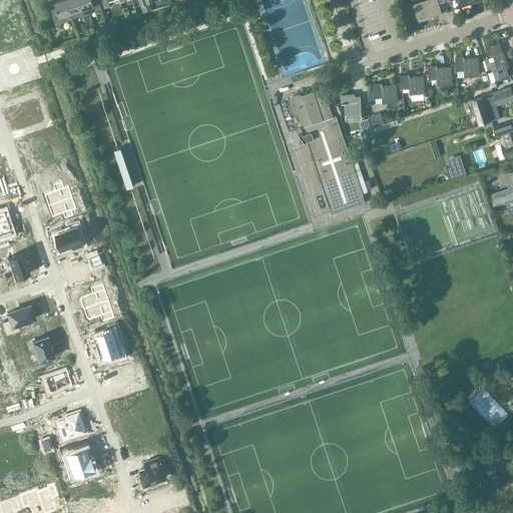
[(73,19),(66,0),(61,0),(54,2),(56,9),(51,10),(56,25),(73,19)]
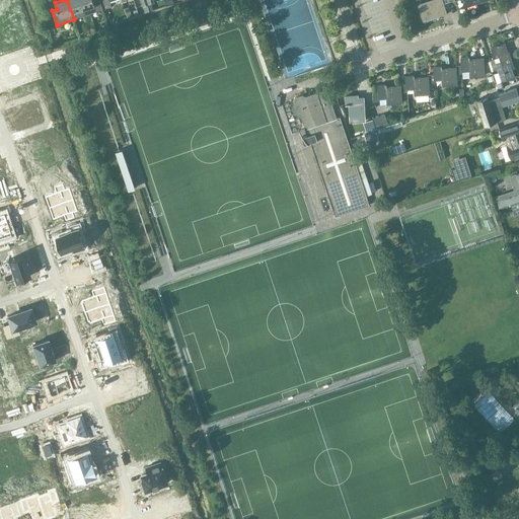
[(85,15),(80,0),(67,0),(74,19),(85,15)]
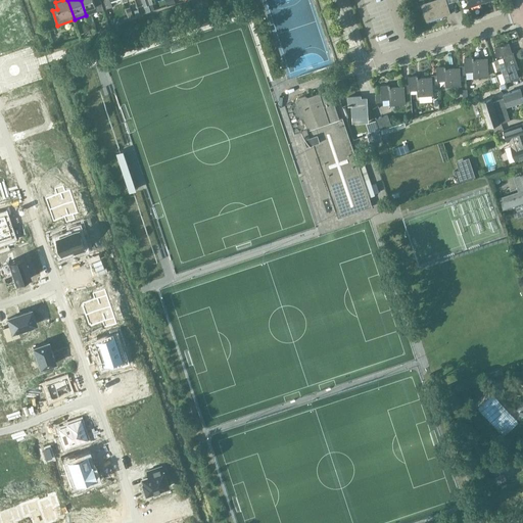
[(81,0),(86,15),(104,9),(100,0),(81,0)]
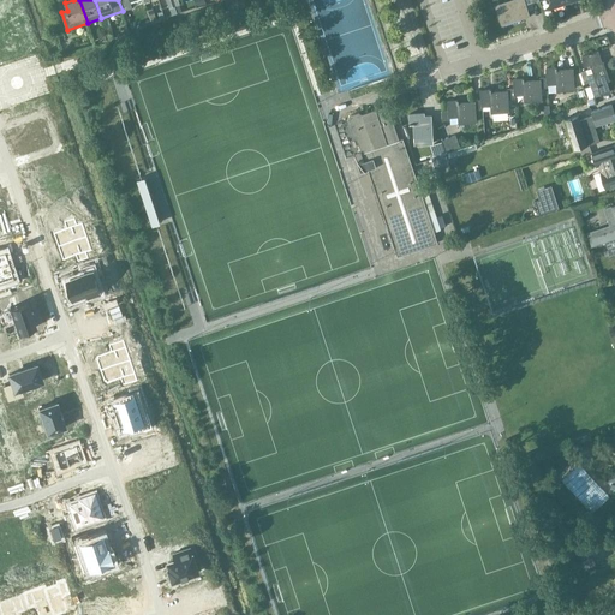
[(121,0),(126,10),(132,7),(130,0),(121,0)]
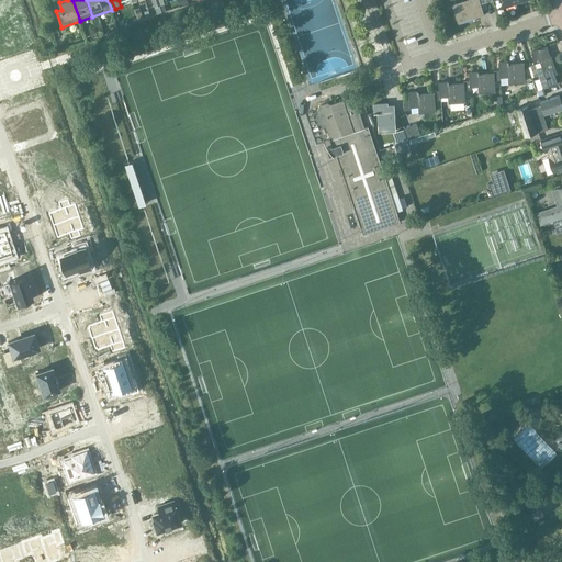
[(478,0),(472,0),(454,6),(460,22),(478,15),(475,10),(481,9),(478,0)]
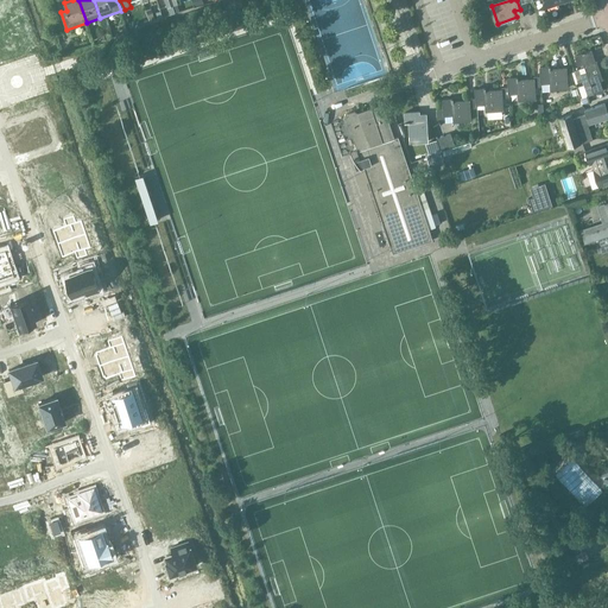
[(10,29),(0,31),(0,46),(5,45),(6,51),(6,52),(16,49),(10,29)]
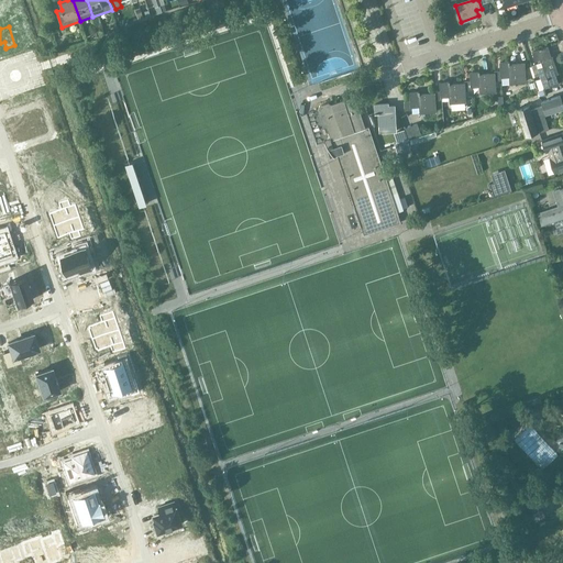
[(554,63),(552,56),(551,57),(548,46),(533,52),(536,61),(541,58),(543,66),(554,63)]
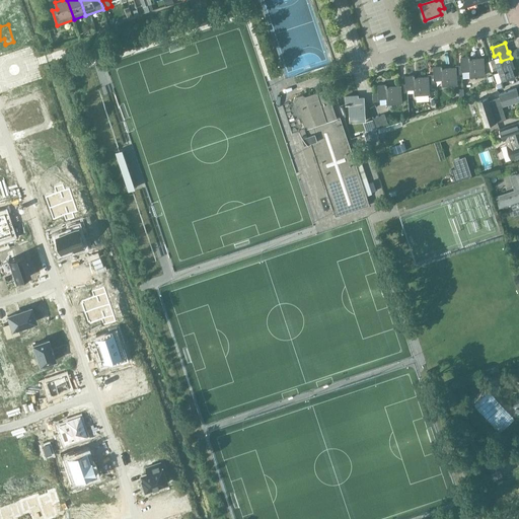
[(456,74),(460,74),(463,74),(463,71),(470,71),(470,76),(485,75),(484,59),(470,60),(470,57),(468,57),(469,58),(461,58),(462,65),(455,66),(455,68),(456,74)]
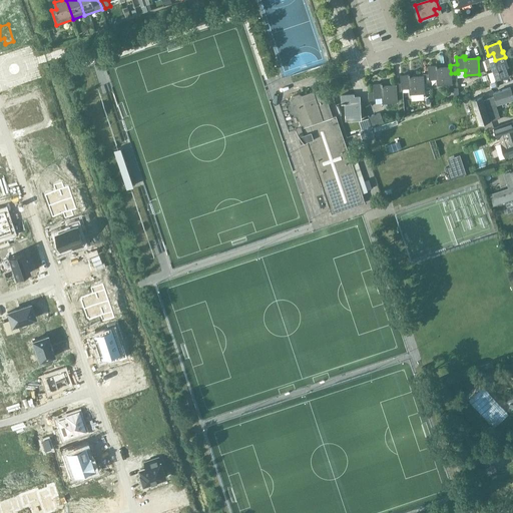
[(486,64),(488,68),(488,70),(492,68),(496,81),(509,76),(506,68),(509,67),(505,57),(495,60),(490,62),(486,64)]
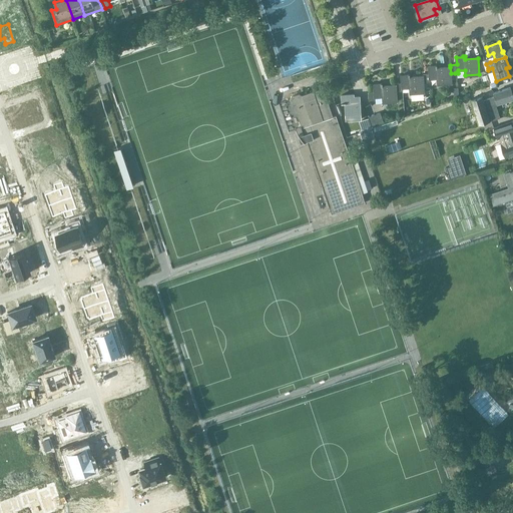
[(452,79),(451,73),(450,67),(438,67),(438,65),(436,65),(436,66),(429,66),(429,74),(423,74),(423,76),(424,83),(430,82),(430,79),(437,79),(438,85),(452,84),(452,79)]
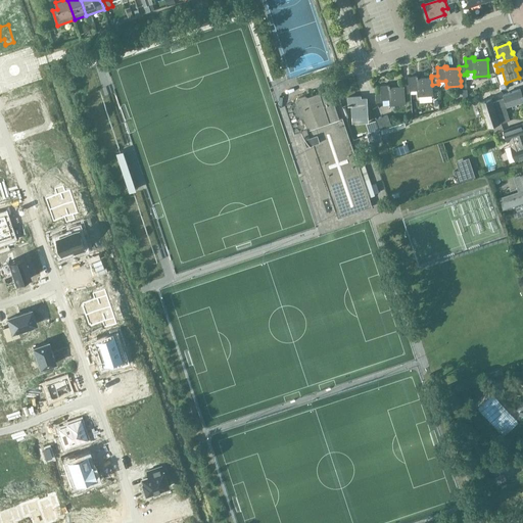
[(433,94),(432,85),(431,78),(418,79),(418,76),(417,76),(417,77),(410,77),(410,85),(403,85),(403,87),(403,94),(405,93),(411,93),(411,90),(418,90),(419,95),(433,94)]
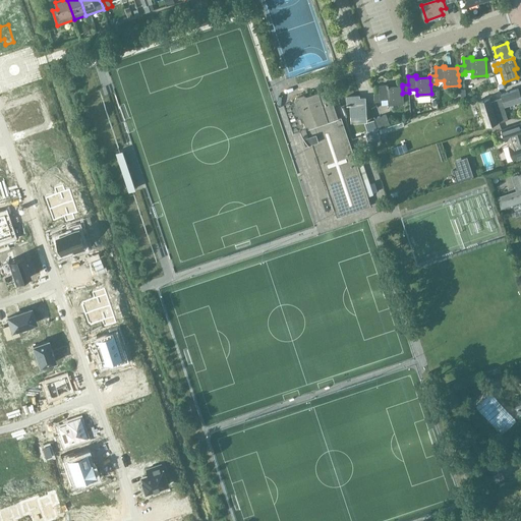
[(402,94),(402,87),(389,88),(389,84),(388,84),(388,85),(380,85),(381,94),(374,94),(374,102),(382,102),(382,99),(389,99),(389,105),(394,104),(404,104),(403,93),(402,94)]
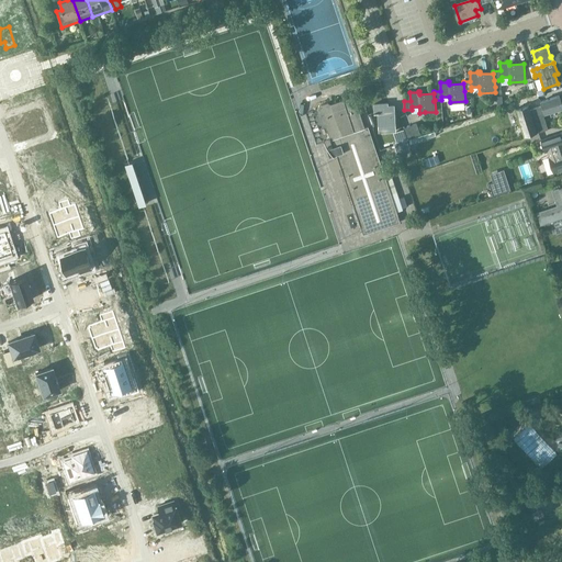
[(561,104),(559,96),(516,110),(520,121),(527,119),(530,127),(548,122),(546,113),(561,108),(561,104)]
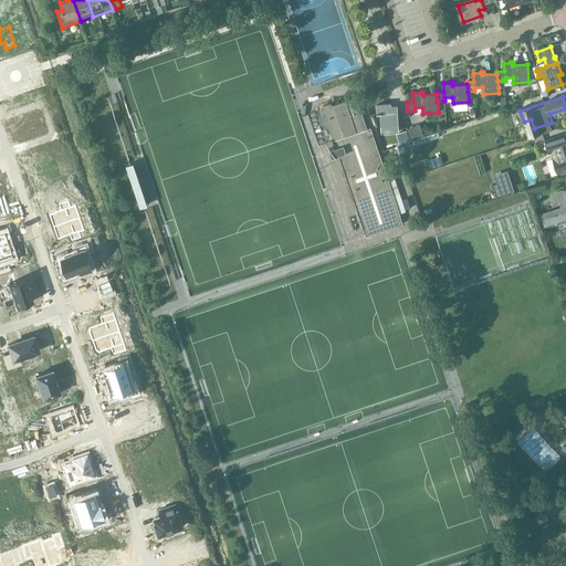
[(322,107),(321,109),(326,126),(328,128),(333,142),(334,140),(336,146),(336,148),(332,149),(331,148),(331,149),(333,152),(334,155),(336,157),(337,157),(336,156),(339,156),(344,170),(356,207),(364,229),(366,237),(373,234),(375,233),(378,232),(380,232),(383,231),(387,230),(390,228),(396,227),(404,224),(400,217),(400,216),(400,213),(406,211),(392,170),(386,173),(371,128),(367,129),(357,97),(346,102),(346,101),(338,104),(334,105),(331,104),(322,107)]
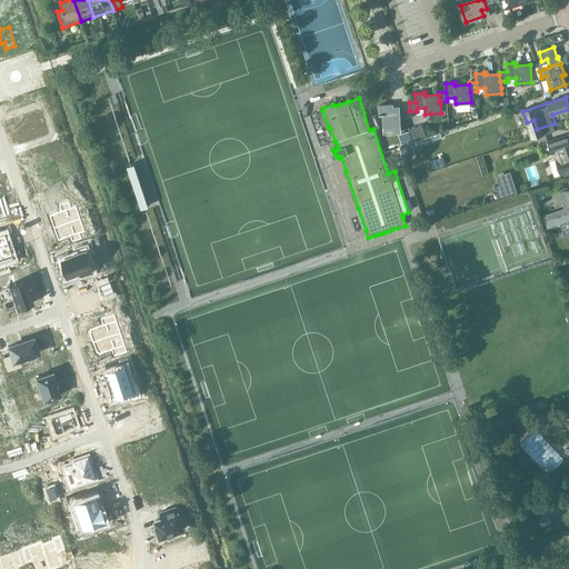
[(380,113),(379,113),(379,115),(383,115),(385,133),(400,132),(399,107),(392,108),(392,105),(379,106),(380,113)]
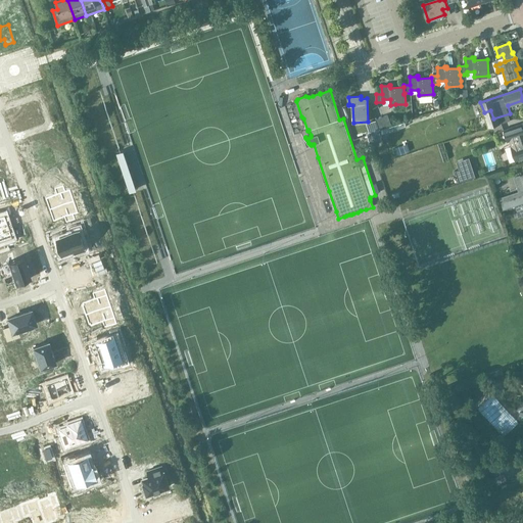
[(380,121),(392,117),(390,109),(378,111),(380,121)]
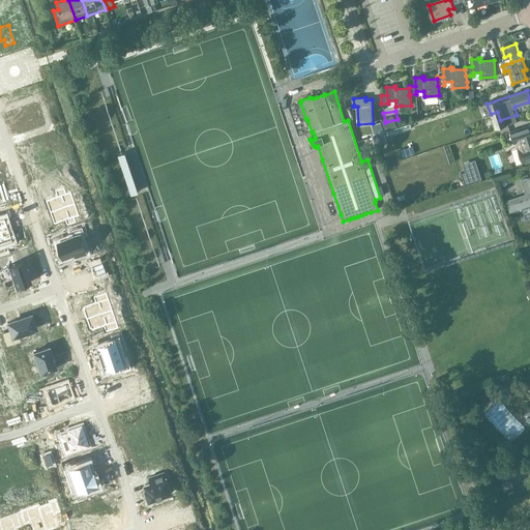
[(373,126),(375,135),(384,131),(381,123),(373,126)]
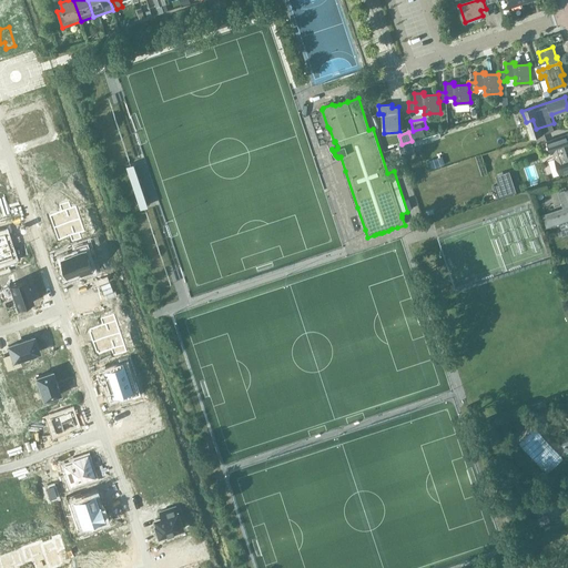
[(567,137),(567,134),(546,141),(550,154),(553,153),(559,175),(567,172),(567,137)]
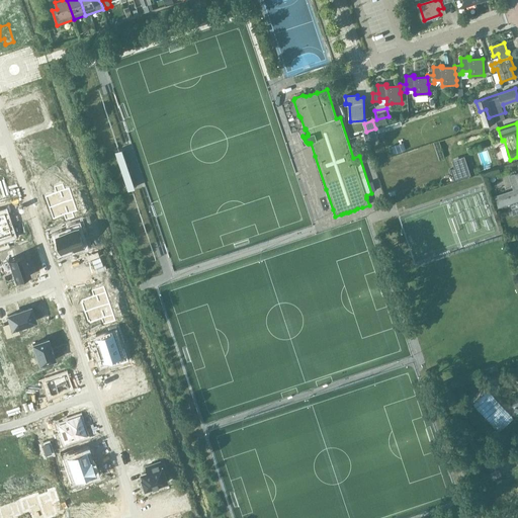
[(366,132),(363,133),(366,142),(379,138),(376,128),(375,128),(366,132)]
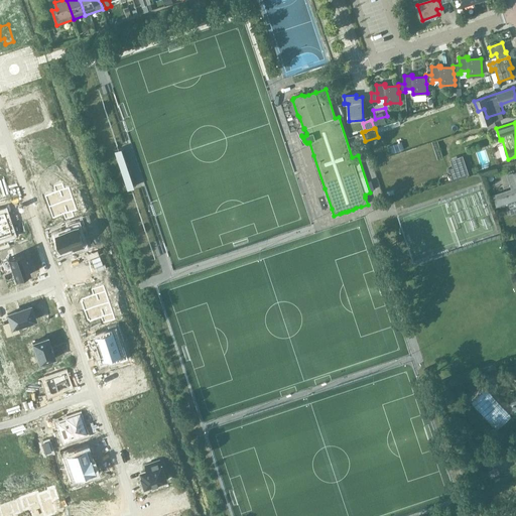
[(430,132),(414,137),(416,144),(433,138),(430,132)]
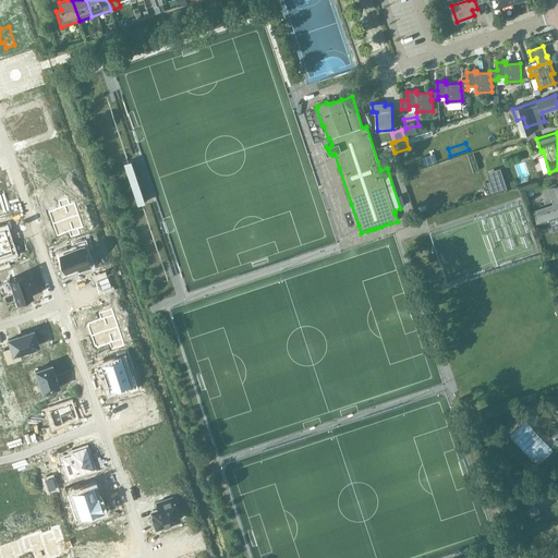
[(435,154),(422,158),(424,166),(437,161),(435,154)]
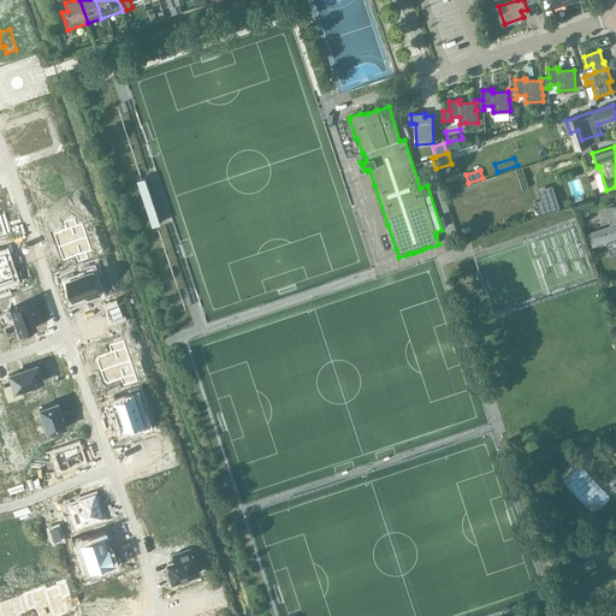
[(146,177),(138,179),(154,226),(160,224),(146,177)]
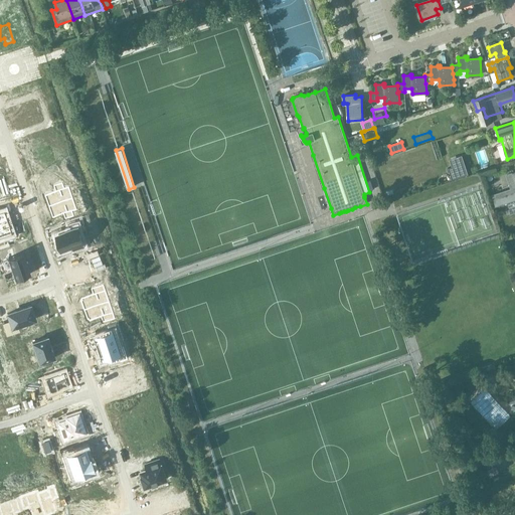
[(37,163),(35,164),(37,172),(39,171),(42,180),(50,177),(52,183),(67,178),(65,171),(62,172),(56,156),(50,158),(49,157),(42,160),(42,161),(36,163),(37,163)]
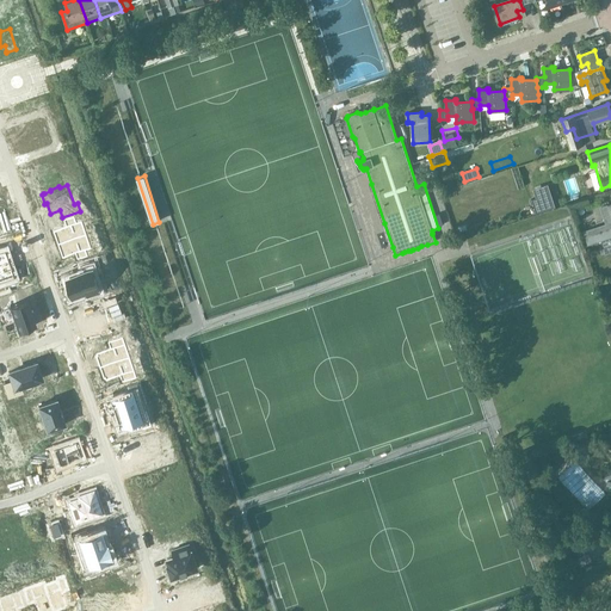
[(532,199),(536,214),(554,208),(547,187),(536,191),(538,197),(532,199)]
